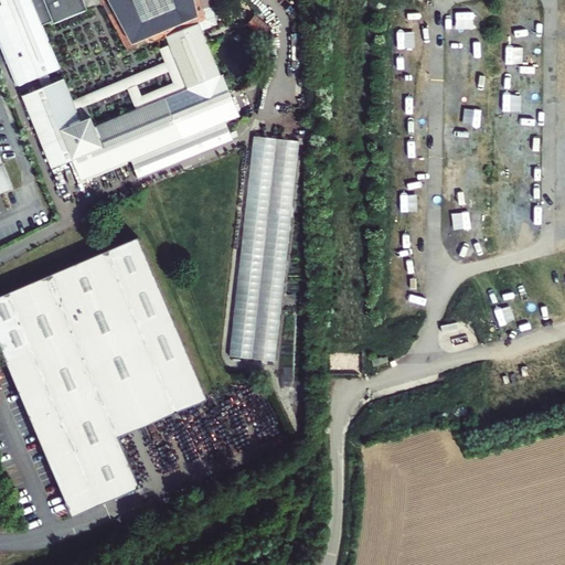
[(50,72),(61,67),(42,24),(53,20),(54,23),(87,9),(83,0),(0,0),(0,38),(19,84),(39,76),(50,72)]
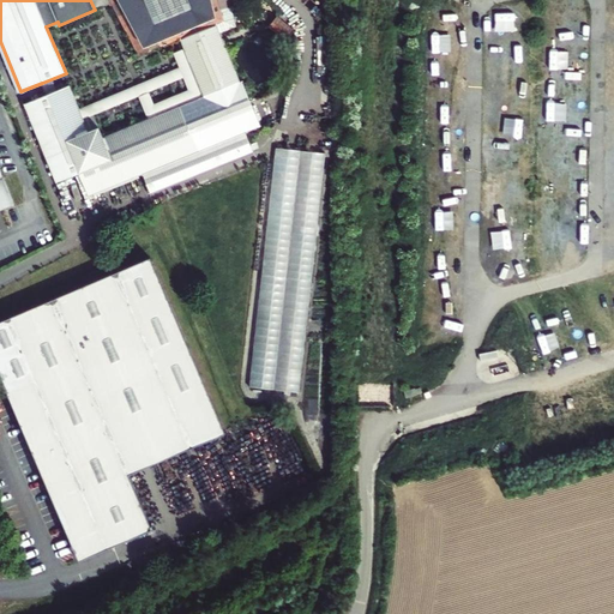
[(82,112),(71,84),(58,89),(54,78),(42,83),(47,95),(25,103),(55,182),(78,173),(88,196),(144,173),(152,192),(253,154),(245,134),(259,128),(242,80),(236,68),(230,55),(221,30),(235,24),(230,2),(234,0),(90,0),(95,10),(112,2),(139,56),(182,40),(188,54),(204,96),(146,119),(104,137),(100,126),(88,130),(86,122),(82,112)]
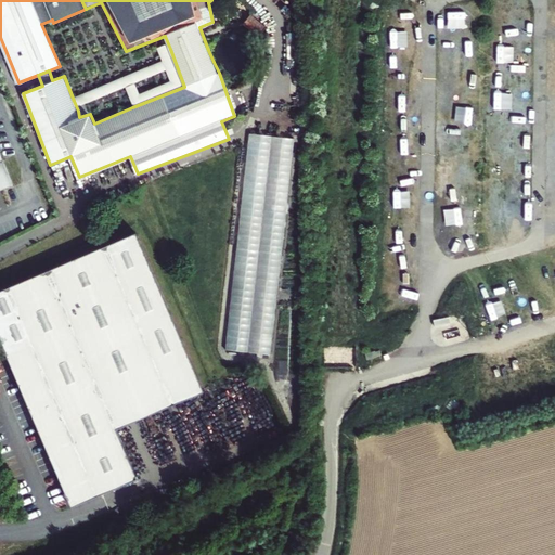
[(262,26),(245,13),(239,22),(257,35),(262,26)]
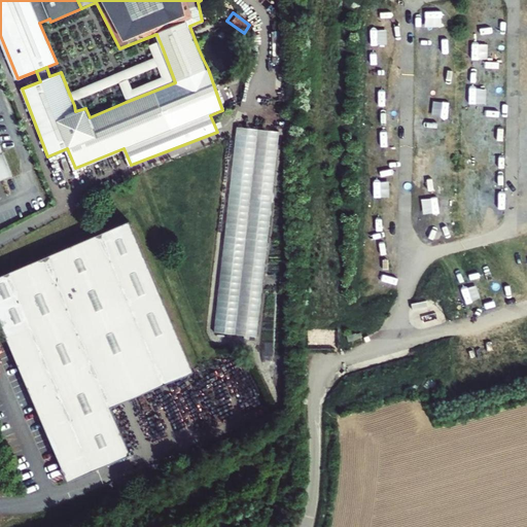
[(175,82),(162,46),(150,50),(155,63),(70,96),(74,105),(119,88),(126,102),(175,82)]
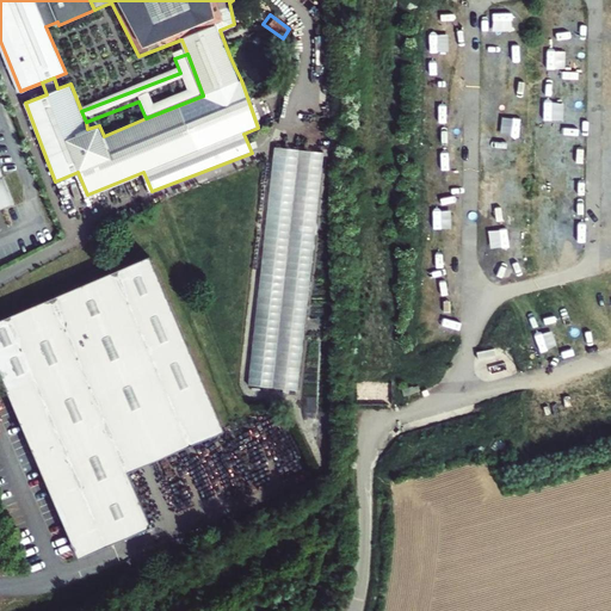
[(276,147),(248,384),(298,389),(326,153),(276,147)]
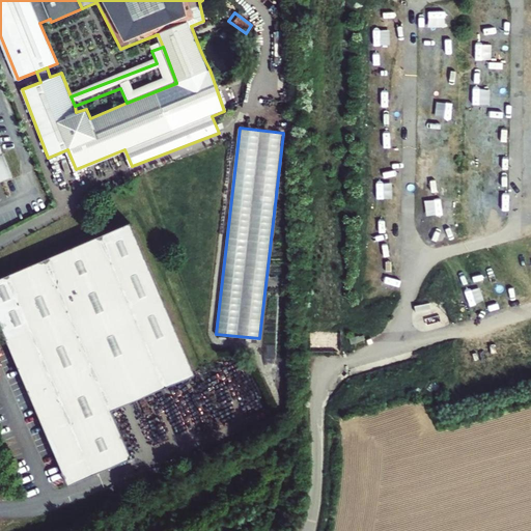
[(0,140),(0,183),(15,177),(0,140)]
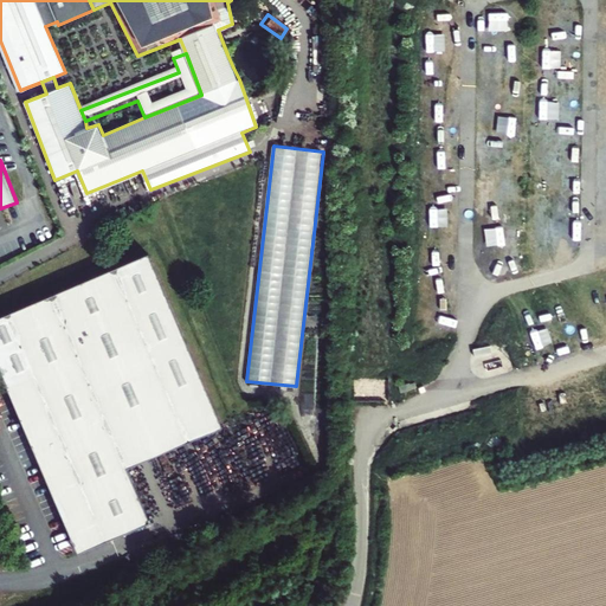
[(148,255),(0,317),(0,367),(78,550),(149,522),(127,469),(221,427),(148,255)]
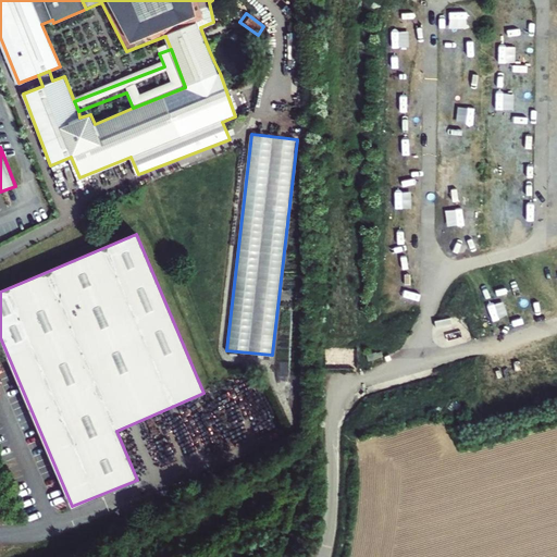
[(325,367),(356,366),(355,348),(325,349),(325,367)]
